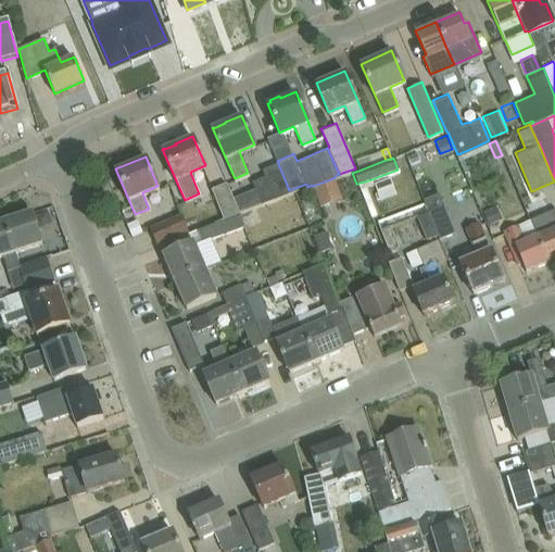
[(262,201),(289,190),(277,161),(262,166),(265,174),(252,179),(262,201)]
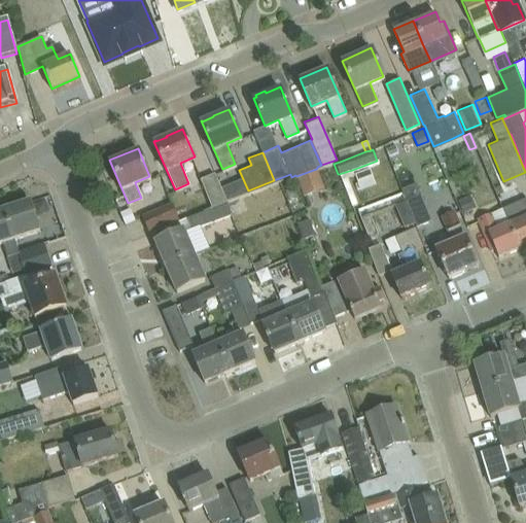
[(369,168),(354,173),(359,188),(374,182),(369,168)]
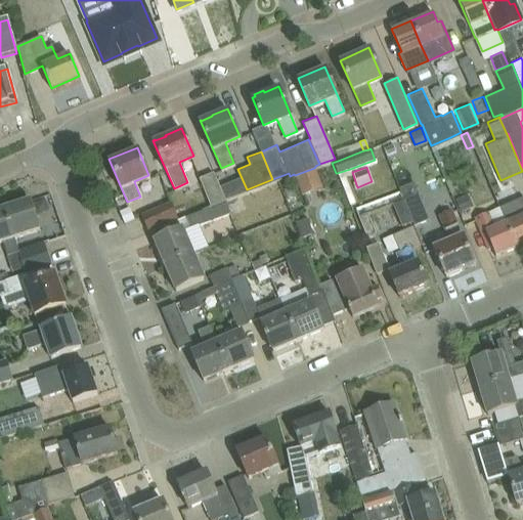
[(295,175),(293,175),(299,193),(321,186),(314,168),(295,175)]
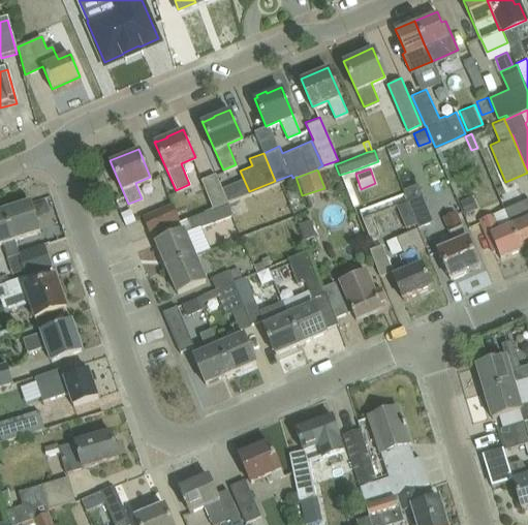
[(225,202),(227,201),(215,171),(202,177),(213,205),(214,207),(225,202)]
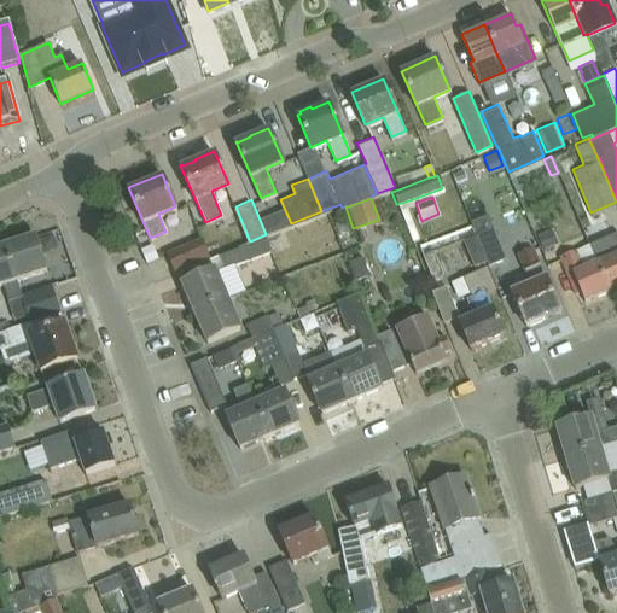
[(418,237),(407,208),(400,210),(411,239),(418,237)]
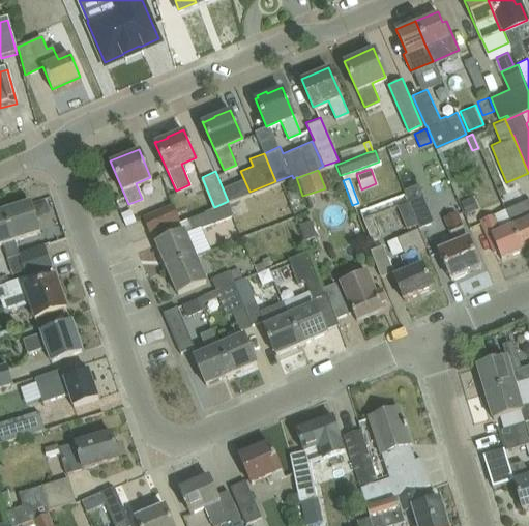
[(404,191),(415,222),(416,222),(418,226),(434,220),(418,180),(403,186),(404,191)]
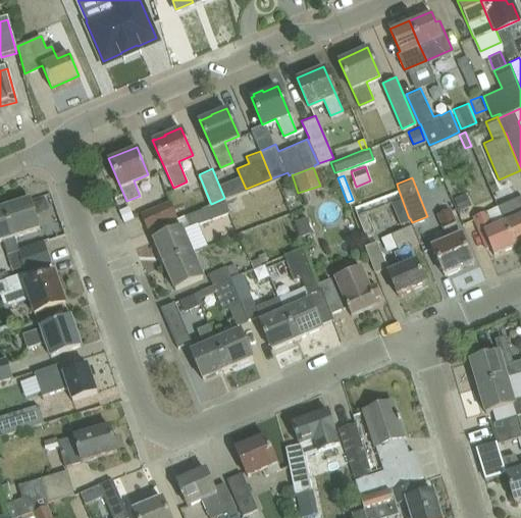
[(409,218),(398,188),(354,205),(365,232),(374,229),(366,209),(391,200),(400,222),(409,218)]
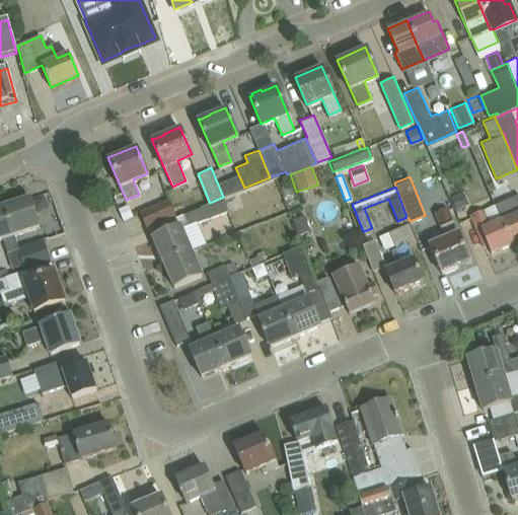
[(462,191),(449,197),(454,209),(467,204),(462,191)]
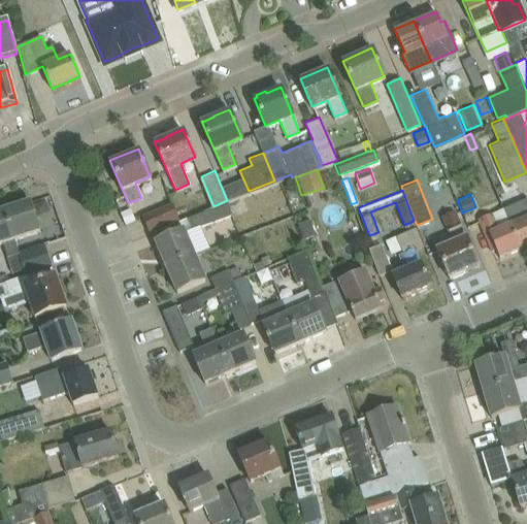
[(502,205),(509,222),(508,222),(519,247),(526,243),(526,195),(502,205)]
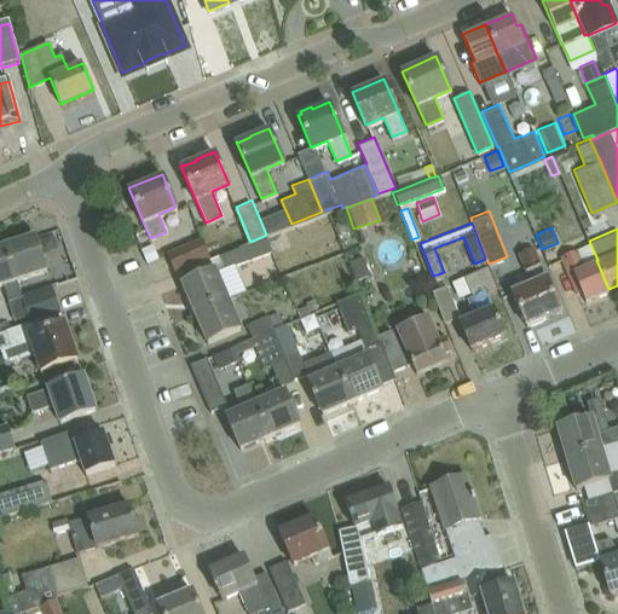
[(35,235),(5,244),(17,278),(46,268),(35,235)]
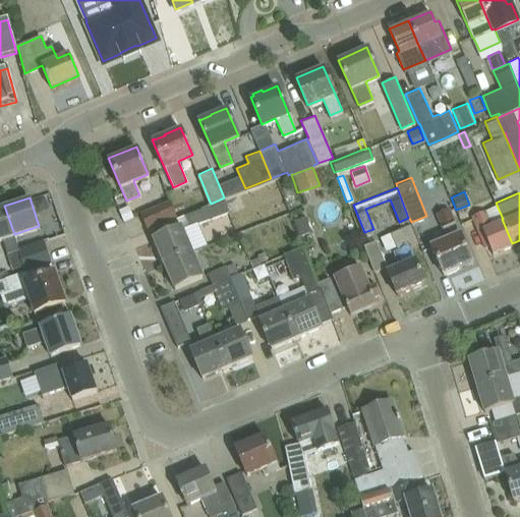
[(229,209),(224,197),(222,198),(211,204),(210,202),(201,206),(178,215),(182,224),(187,222),(187,224),(229,209)]
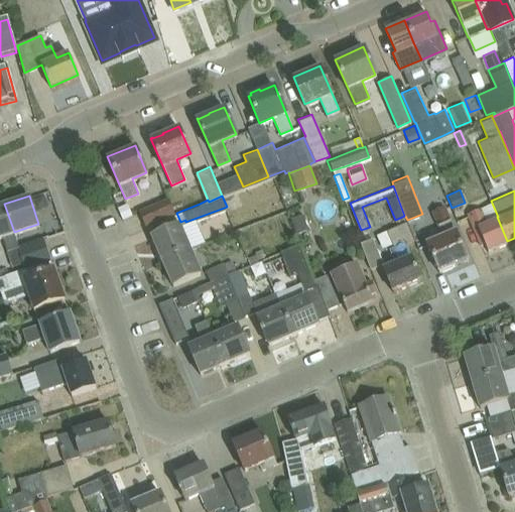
[(123,219),(133,214),(127,199),(116,204),(123,219)]
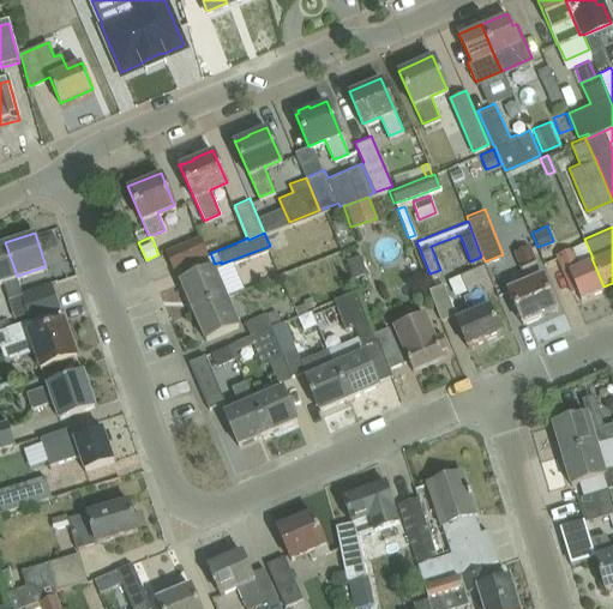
[(204,255),(197,237),(166,251),(174,269),(204,255)]
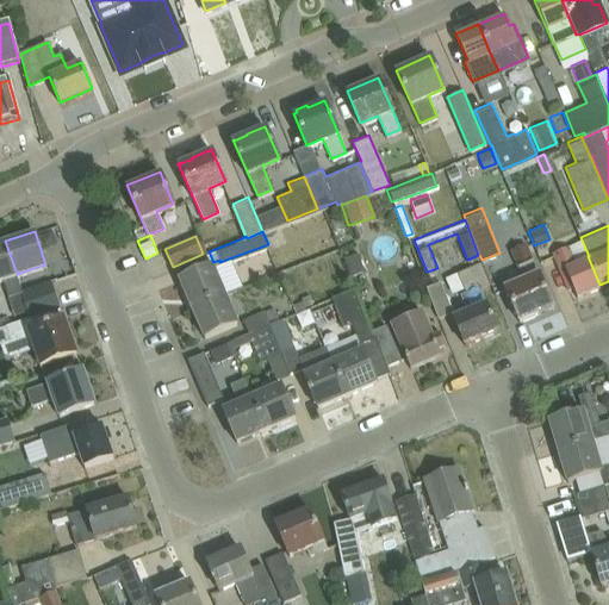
[(17,274),(5,241),(0,242),(0,279),(2,279),(8,294),(20,289),(20,288),(16,274),(17,274)]
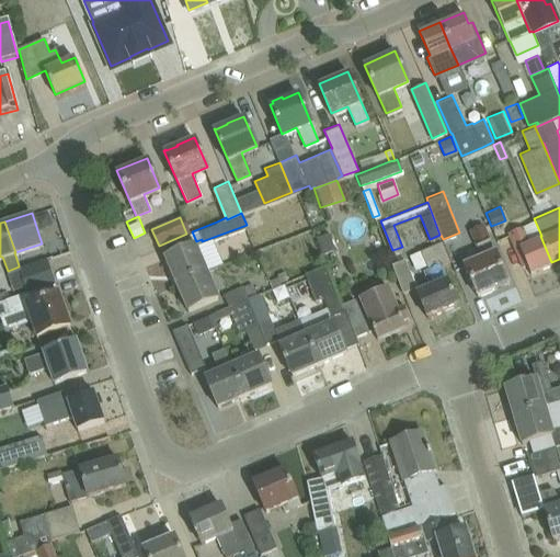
[(507,282),(482,222),(468,228),(480,256),(464,263),(477,295),(493,287),(492,285),(505,280),(506,282),(507,282)]
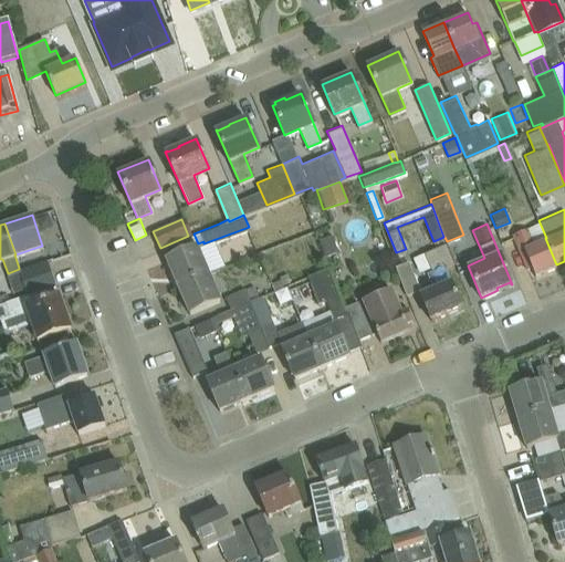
[(535,274),(556,264),(545,238),(532,243),(525,227),(511,232),(526,268),(531,266),(535,274)]
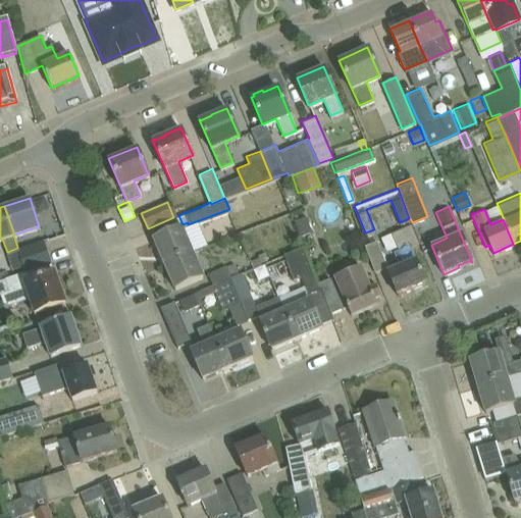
[(386,269),(397,294),(425,281),(410,246),(418,242),(410,223),(391,231),(400,254),(396,255),(399,264),(386,269)]
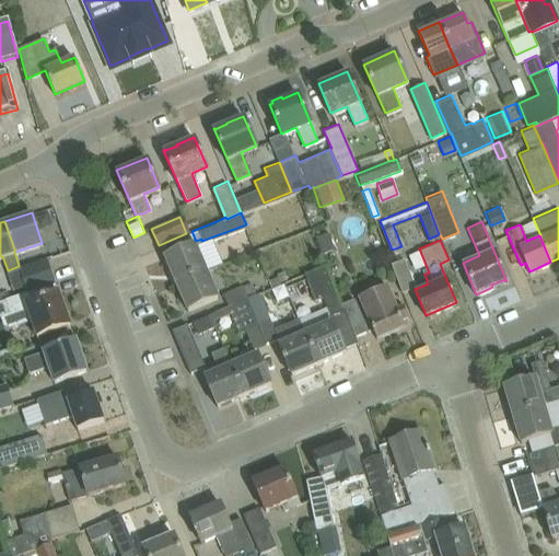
[(164,255),(175,281),(204,269),(193,243),(164,255)]
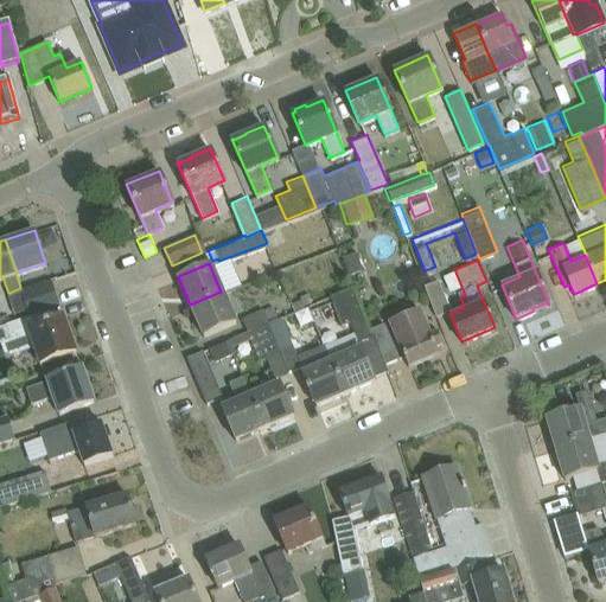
[(50,277),(27,285),(20,287),(20,288),(30,314),(46,309),(58,305),(50,277)]
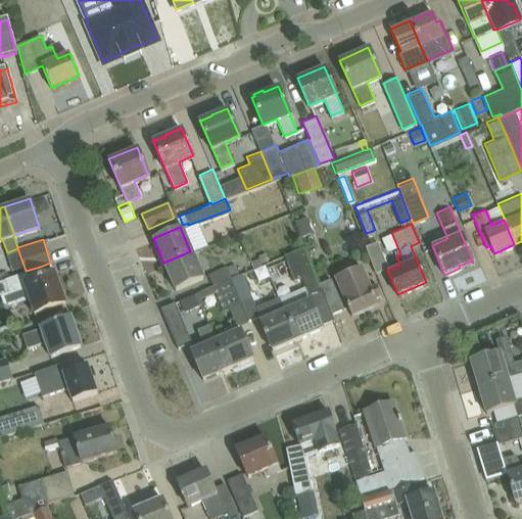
[(387,267),(377,241),(365,245),(375,272),(387,267)]
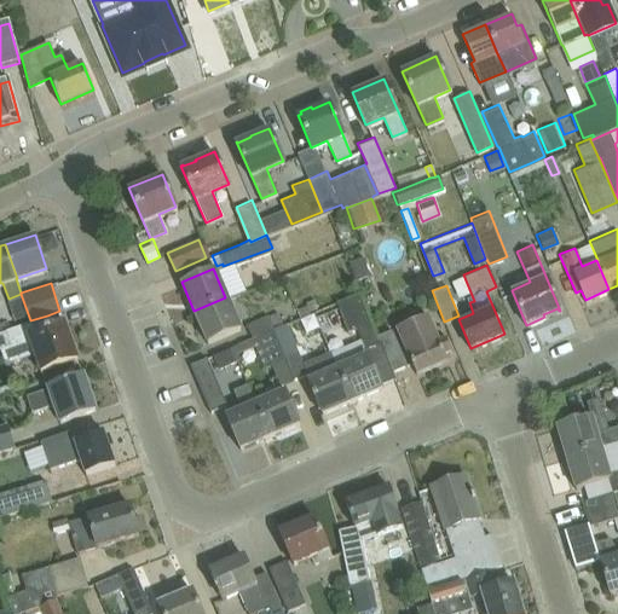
[(359,290),(338,299),(348,329),(357,326),(364,347),(377,341),(376,336),(367,311),(359,290)]
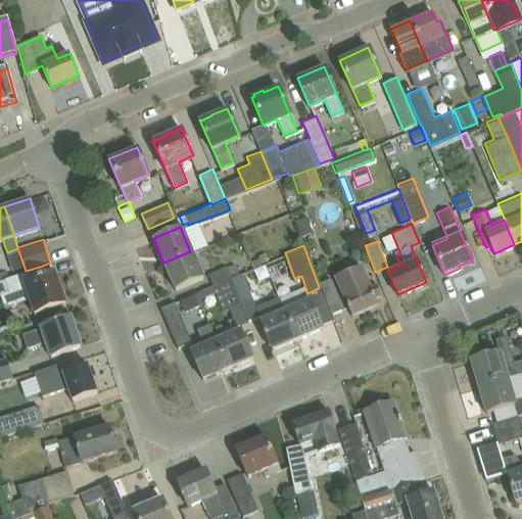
[(190,251),(163,263),(175,288),(201,277),(190,251)]
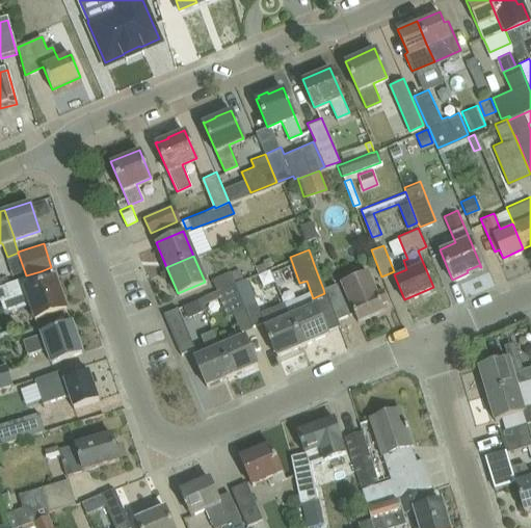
[(262,261),(255,265),(258,272),(265,269),(262,261)]
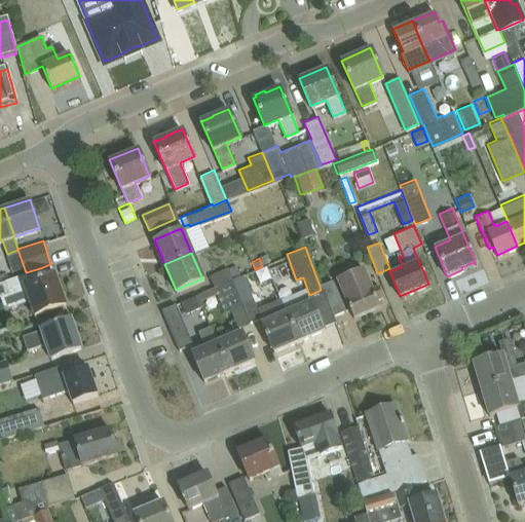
[(226,267),(208,275),(212,285),(230,277),(238,273),(234,265),(226,268),(226,267)]
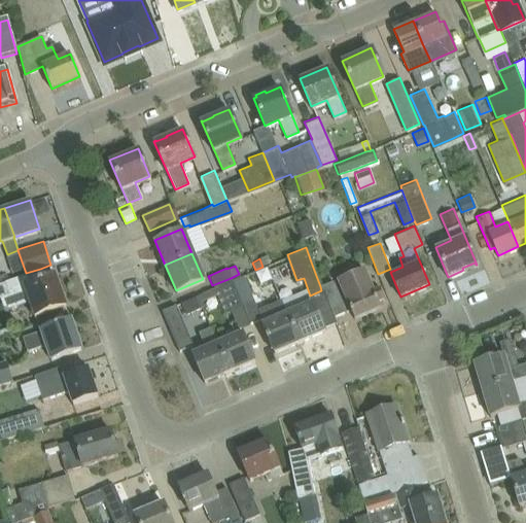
[(363,267),(337,278),(346,298),(354,317),(380,306),(377,299),(384,295),(379,285),(373,287),(363,267)]
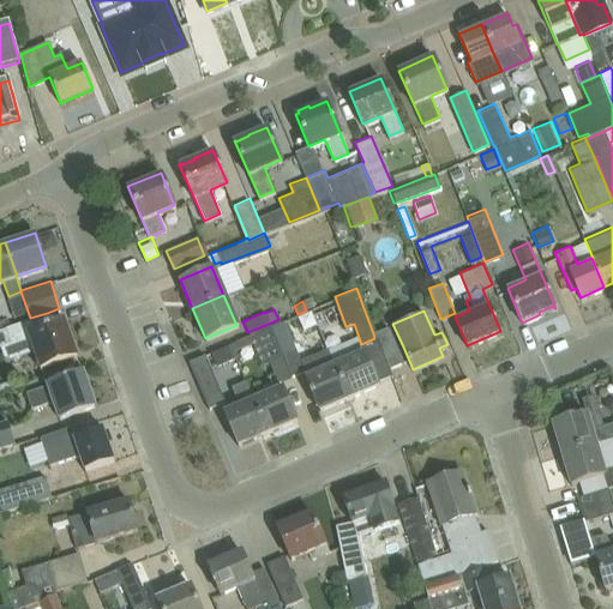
[(8,326),(0,329),(0,347),(2,354),(10,357),(16,355),(35,349),(40,366),(76,354),(65,319),(50,324),(47,313),(30,318),(8,326)]
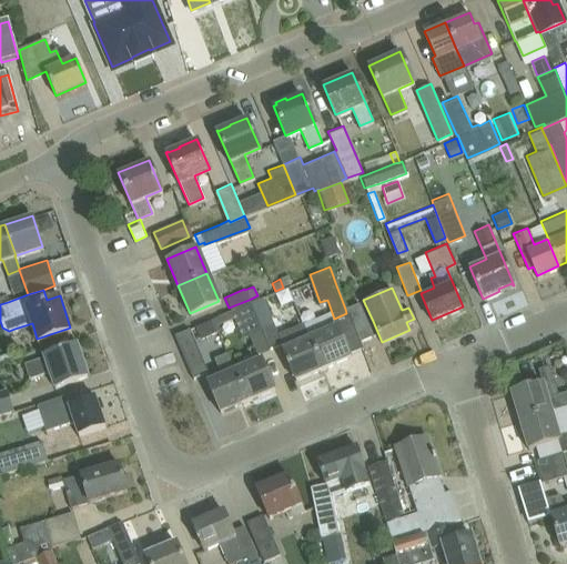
[(259,298),(257,295),(249,300),(269,346),(280,341),(260,296),(259,298)]
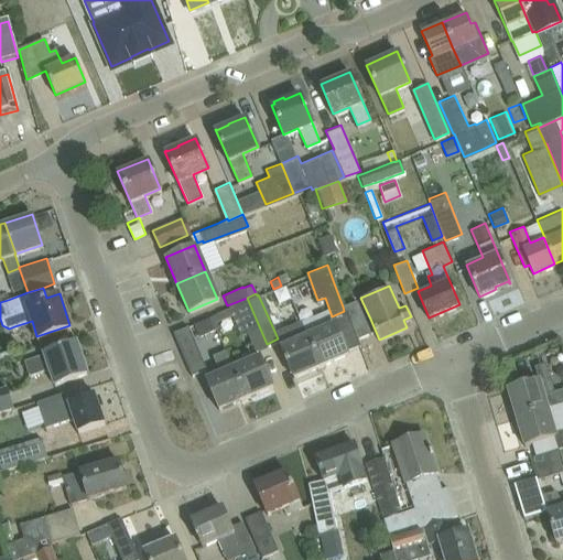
[(247,298),(227,305),(213,312),(216,320),(230,313),(240,334),(247,331),(256,348),(267,344),(247,298)]
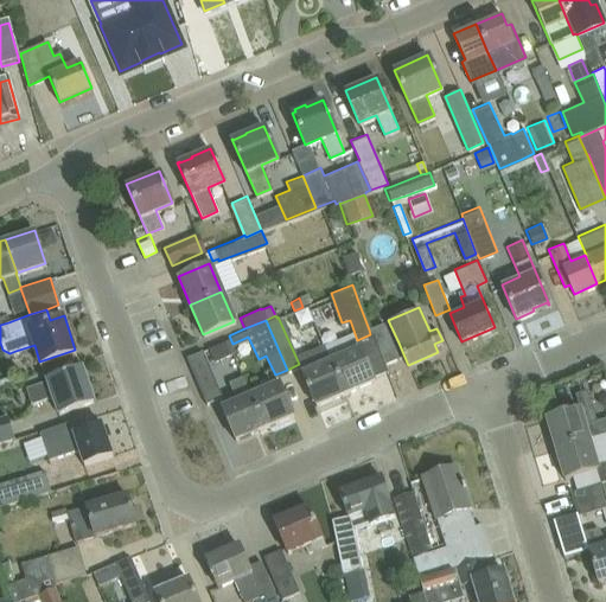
[(372,333),(384,363),(399,358),(384,324),(369,330),(370,334),(372,333)]
